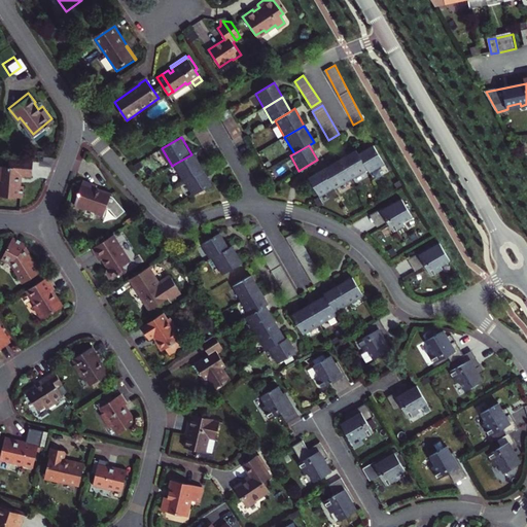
[(366,171),(367,174),(383,166),(372,146),(356,154),(366,171)]
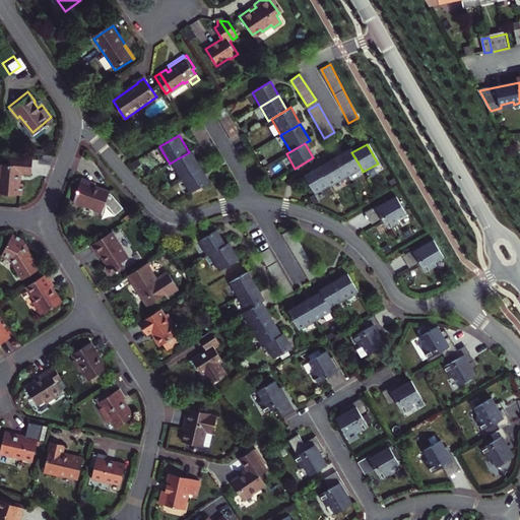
[(333,158),(345,178),(362,169),(351,152),(349,148),(333,158)]
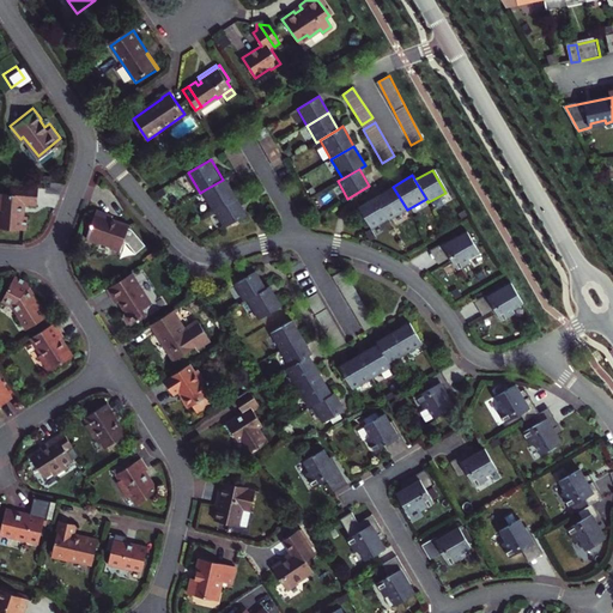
[(223,180),(204,190),(216,211),(217,210),(238,198),(226,177),(223,180)]
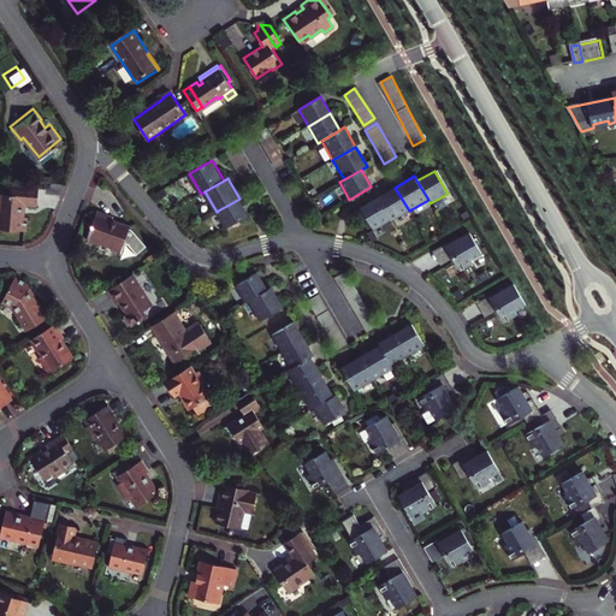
[(28,215),(25,215),(21,215),(21,211),(23,211),(23,201),(37,201),(37,184),(25,184),(10,183),(10,194),(0,193),(0,209),(1,209),(0,223),(0,227),(27,229),(28,215)]
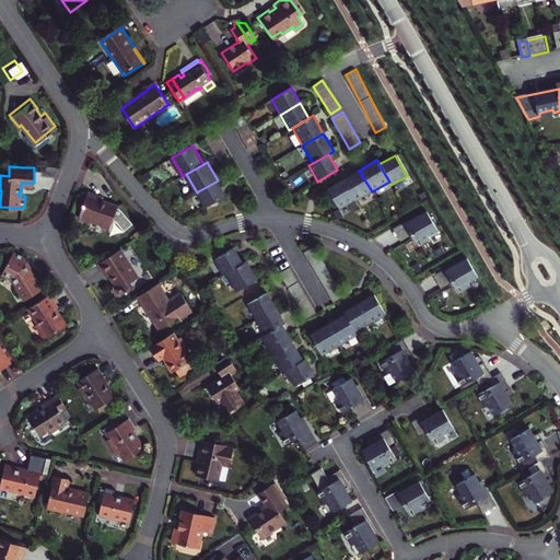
[(359,171),(342,181),(353,201),(354,201),(372,191),(359,171)]
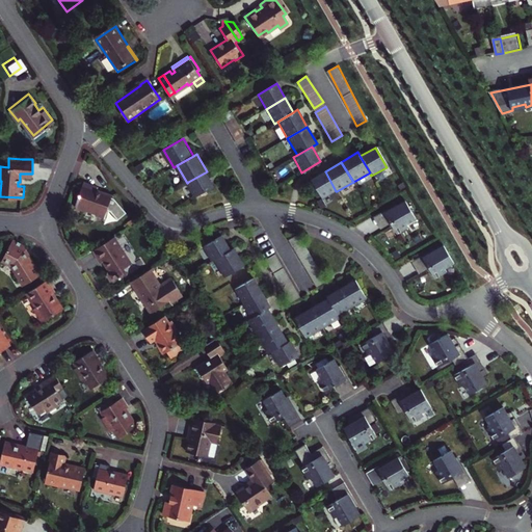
[(207,171),(188,182),(196,196),(215,186),(207,171)]
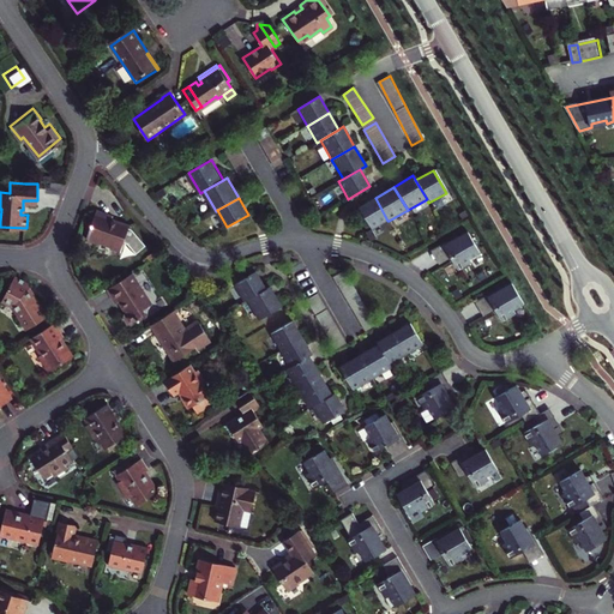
[(359,208),(371,229),(387,221),(375,198),(359,208)]
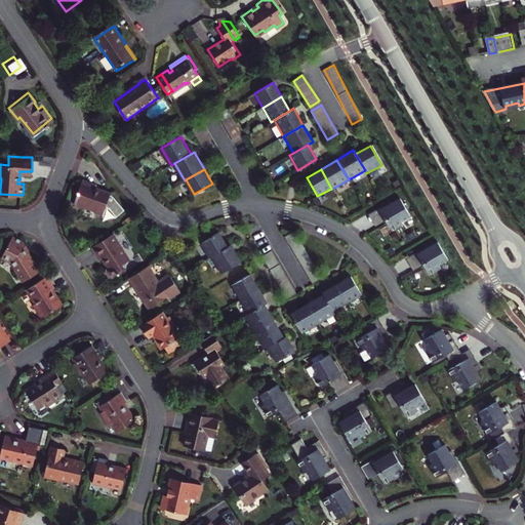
[(17,184),(22,184),(23,173),(31,174),(32,171),(19,171),(19,179),(17,179),(17,184)]
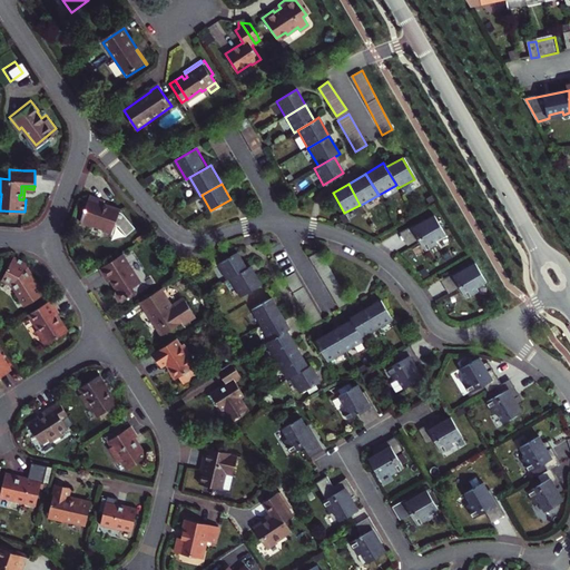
[(89,193),(78,219),(91,225),(92,222),(102,226),(101,228),(110,232),(114,224),(117,225),(125,235),(134,227),(121,212),(119,210),(119,208),(102,202),(104,198),(89,193)]
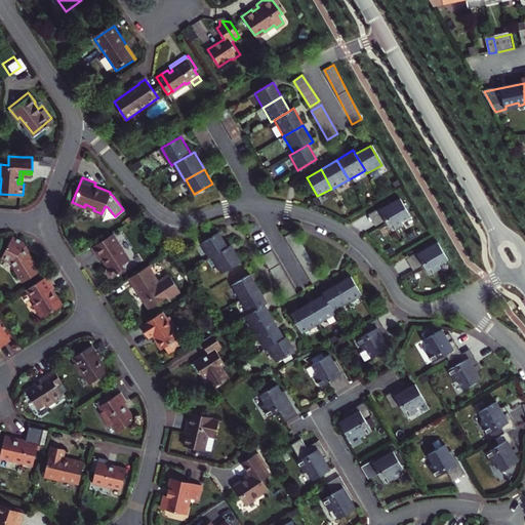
[(380,209),(386,218),(384,219),(385,221),(390,231),(401,225),(400,221),(409,216),(398,198),(391,202),(380,209)]
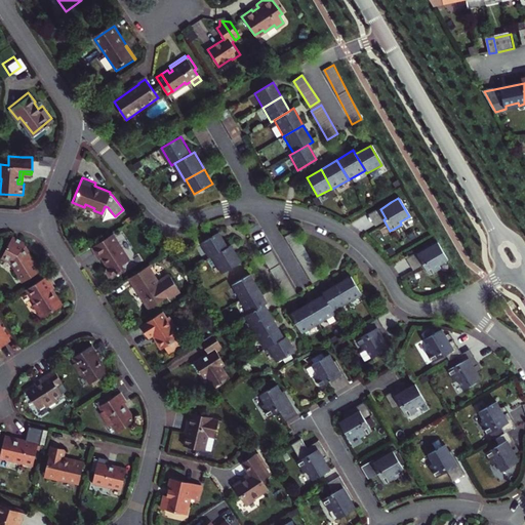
[(384,219),(386,218),(380,209),(391,202),(391,201),(367,214),(374,227),(385,221),(384,219)]
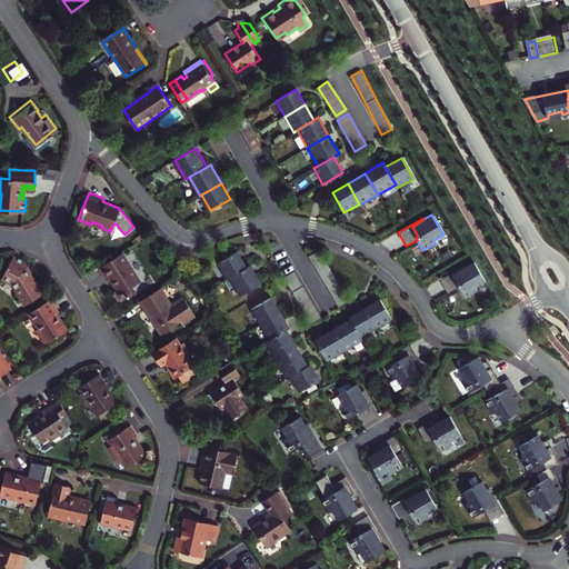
[(218,263),(228,279),(231,277),(248,267),(238,251),(218,263)]
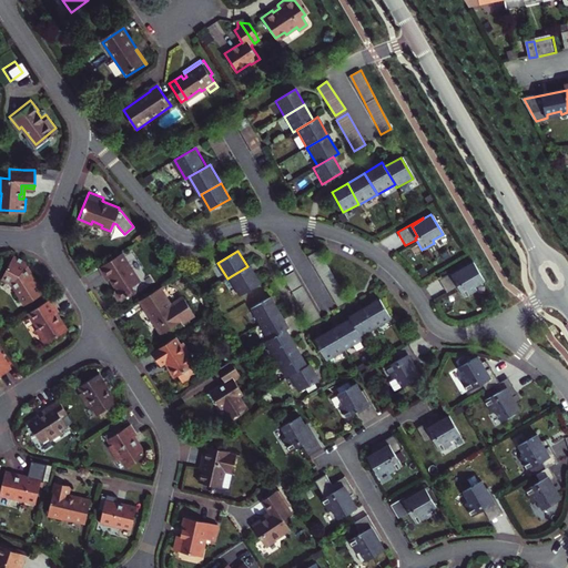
[(318,251),(308,257),(338,307),(348,301),(318,251)]
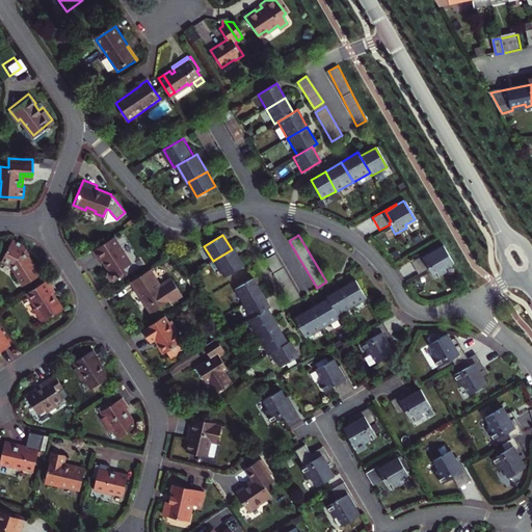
[(111,237),(91,249),(99,261),(101,260),(107,270),(106,271),(105,274),(109,280),(113,281),(126,272),(118,260),(126,256),(117,243),(115,244),(111,237)]
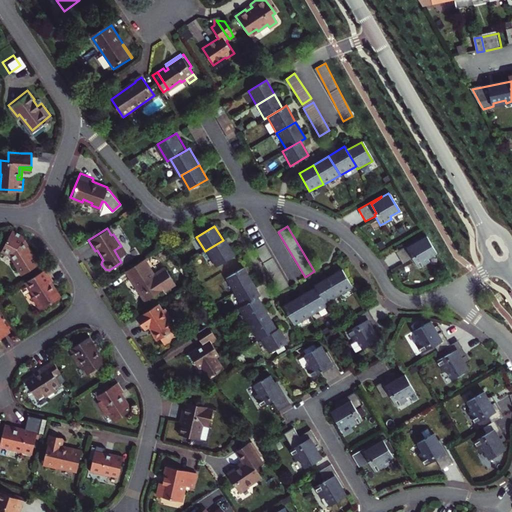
[(25,236),(13,230),(2,251),(10,255),(15,263),(12,265),(15,270),(17,269),(21,275),(40,264),(33,252),(31,253),(22,239),(23,239),(24,238),(25,236)]
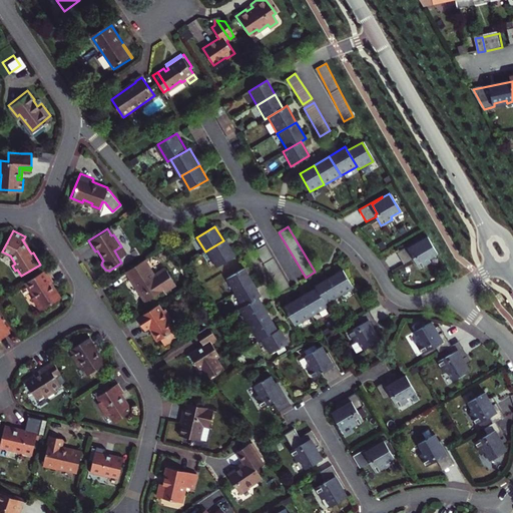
[(426,261),(435,254),(425,237),(418,241),(407,247),(412,258),(410,259),(411,260),(416,270),(428,264),(426,261)]
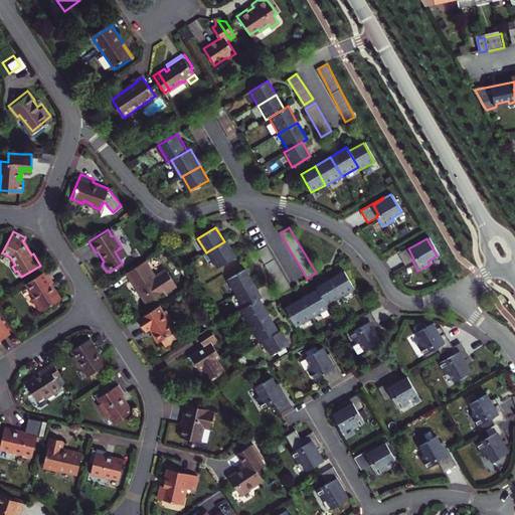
[(22,240),(31,254),(33,253),(24,239),(23,240),(22,240)]
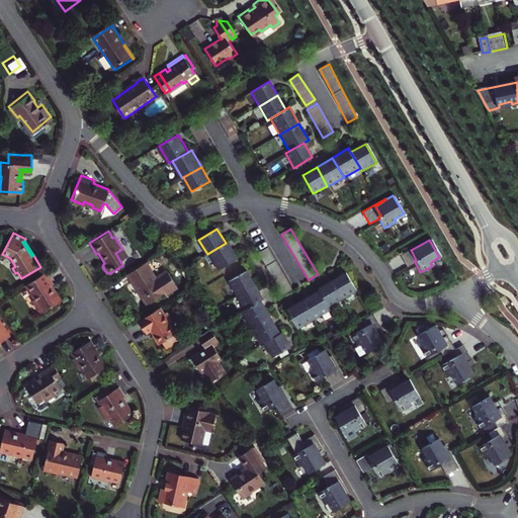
[(210,252),(221,269),(239,258),(229,242),(226,243),(210,252)]
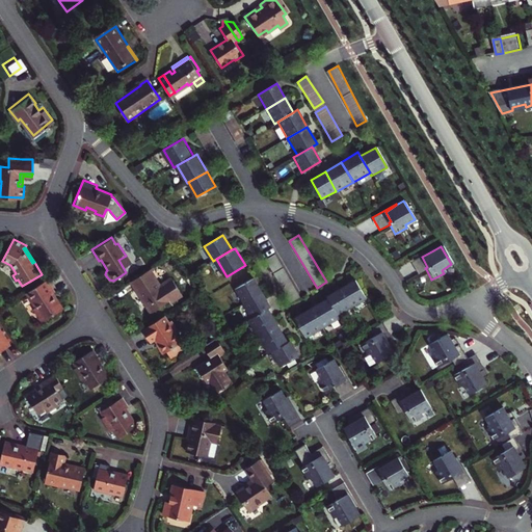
[(427,267),(422,257),(433,250),(432,249),(408,263),(416,275),(420,272),(423,270),(426,269),(425,268),(427,267)]
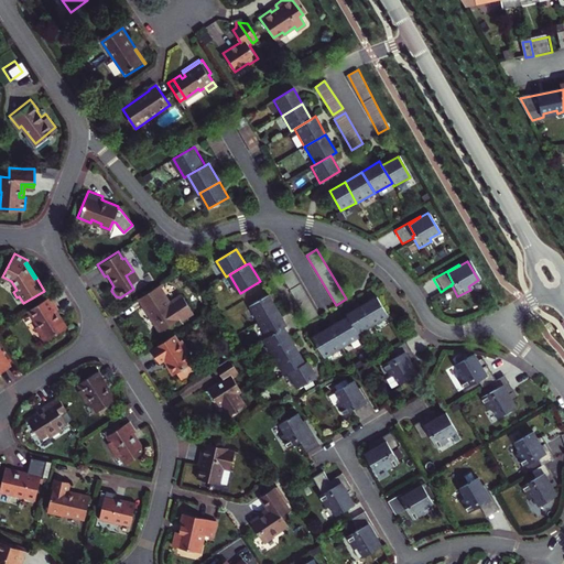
[(291,269),(281,274),(307,321),(318,315),(291,269)]
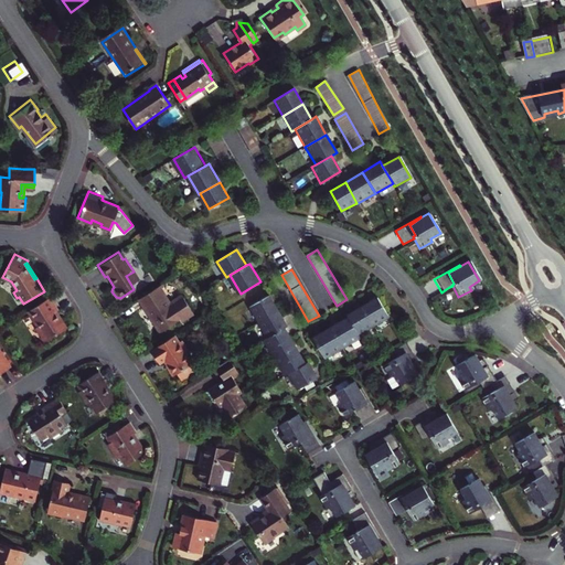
[(178,319),(179,321),(191,313),(180,296),(168,302),(159,288),(158,286),(137,298),(158,331),(178,319)]
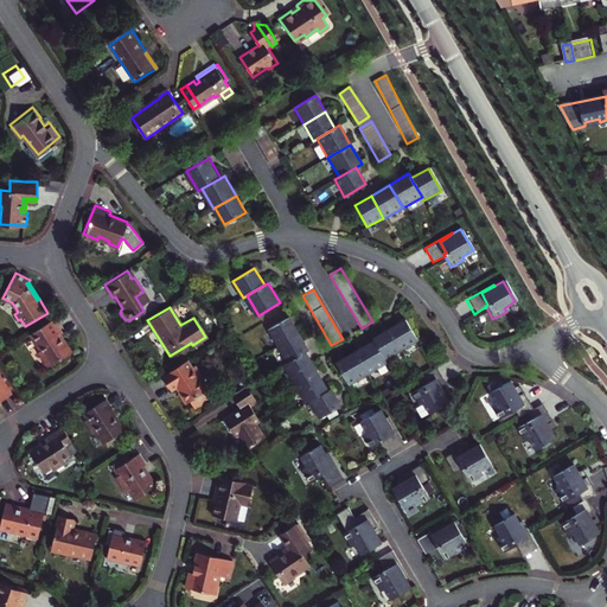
[(300,333),(291,317),(288,318),(268,330),(278,346),(300,333)]
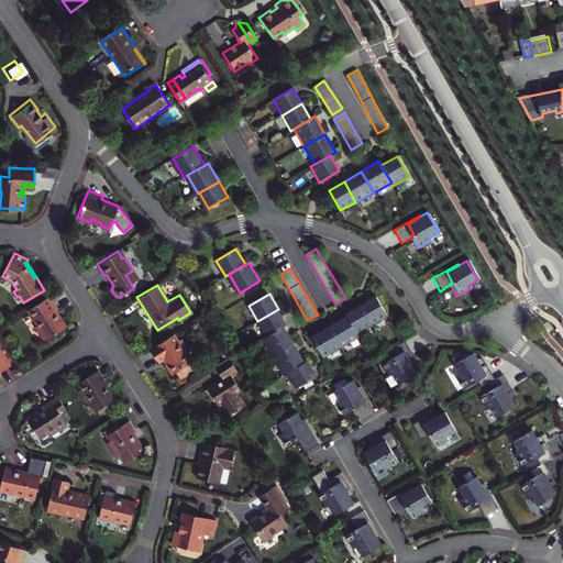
[(44,342),(66,328),(55,311),(57,310),(58,309),(51,296),(26,311),(36,326),(35,327),(44,342)]
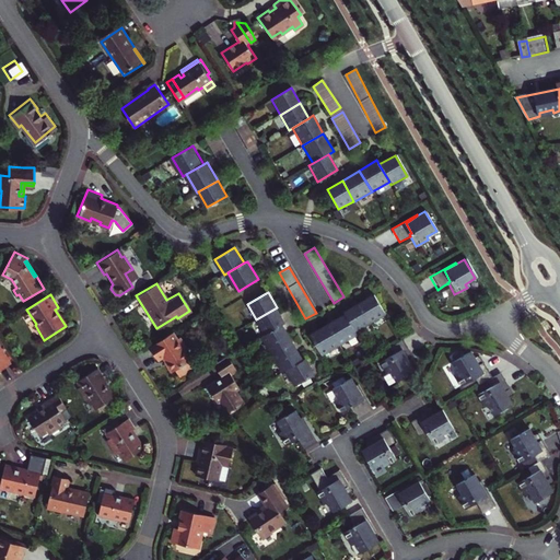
[(370,324),(384,315),(373,294),(358,304),(370,324)]
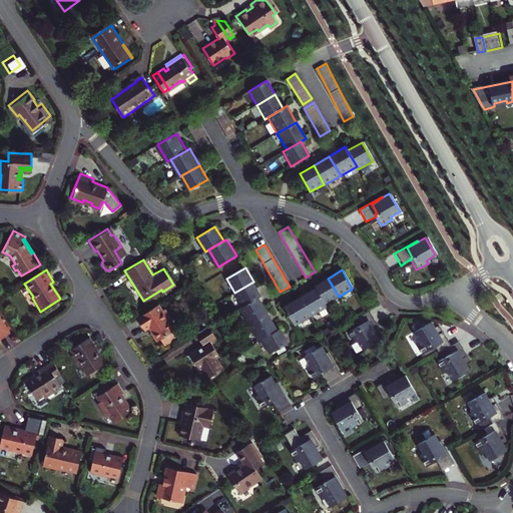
[(325,305),(339,297),(328,279),(315,286),(316,288),(325,305)]
